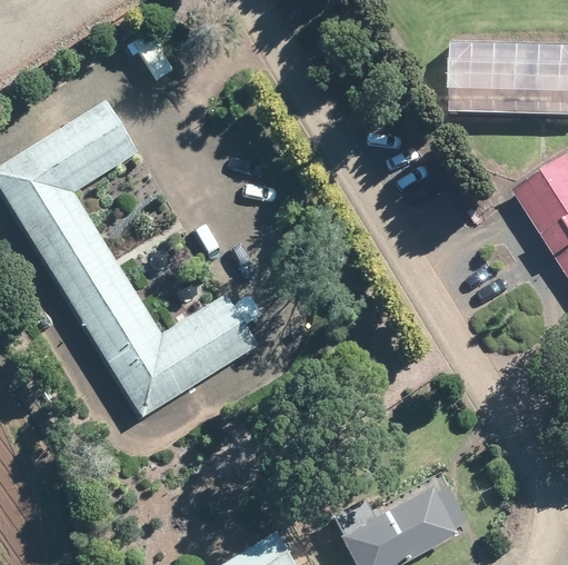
[(567,115),(567,46),(450,43),(448,112),(567,115)]
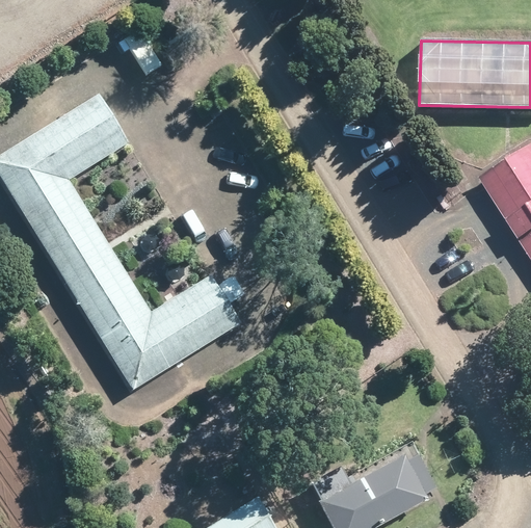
[(129,142),(100,96),(0,157),(0,177),(132,389),(243,319),(215,273),(152,313),(69,179),(129,142)]
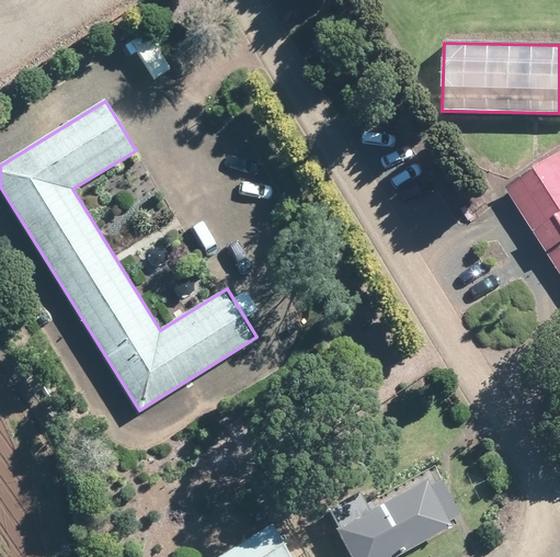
[(559,155),(510,188),(559,265),(559,155)]
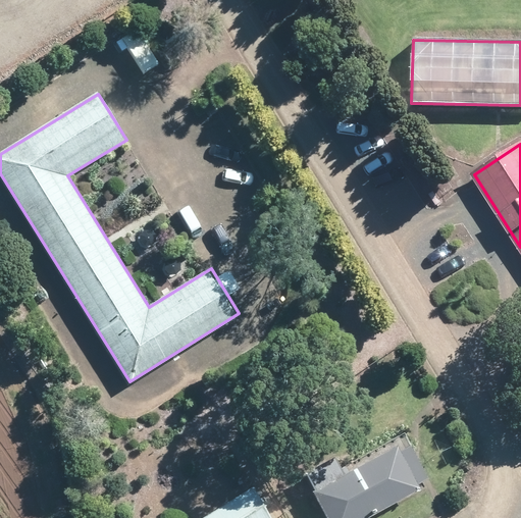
[(363,517),(424,483),(398,437),(305,490),(320,517),(363,517)]
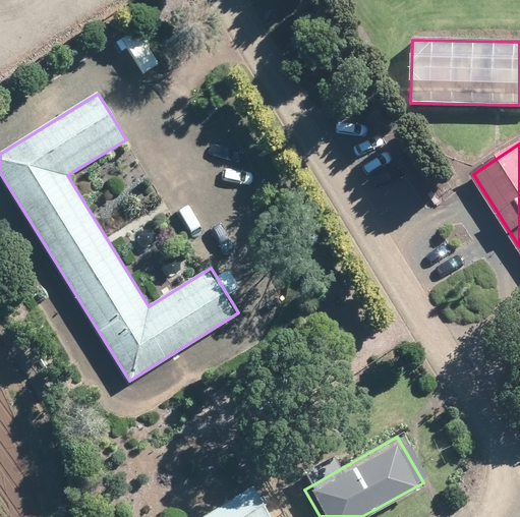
[(269,516),(250,487),(201,516),(269,516)]
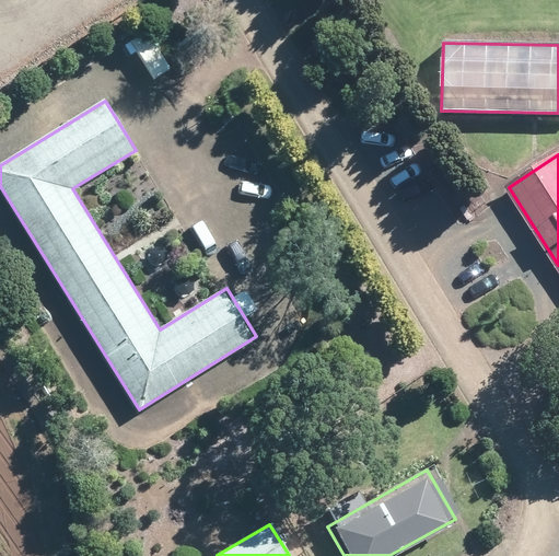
All buildings are outlined.
